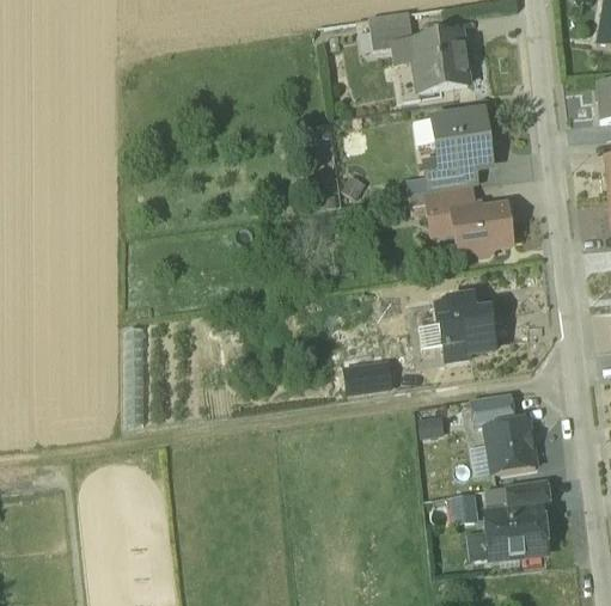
[(602,0),(596,41),(610,43),(610,0),(602,0)]
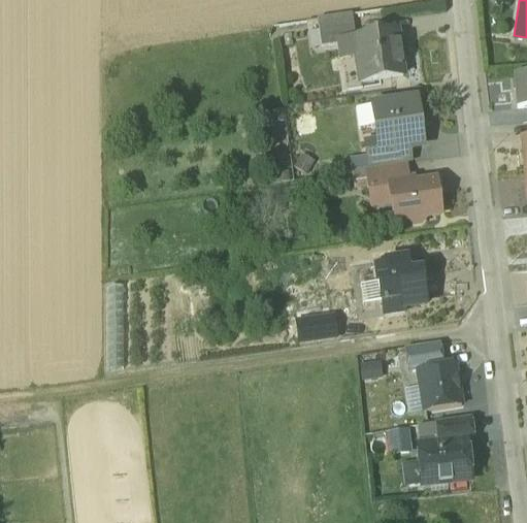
[(351,8),(317,12),(319,25),(352,20),(351,8)]
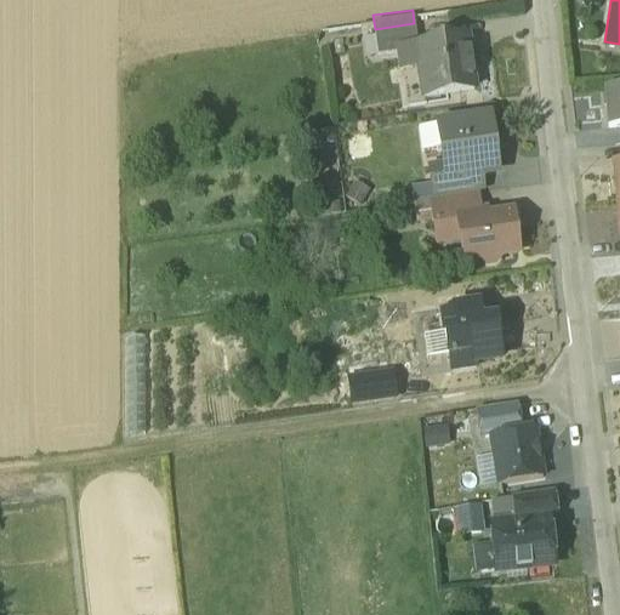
[(414,23),(375,29),(376,45),(377,49),(398,45),(398,43),(416,40),(414,23)]
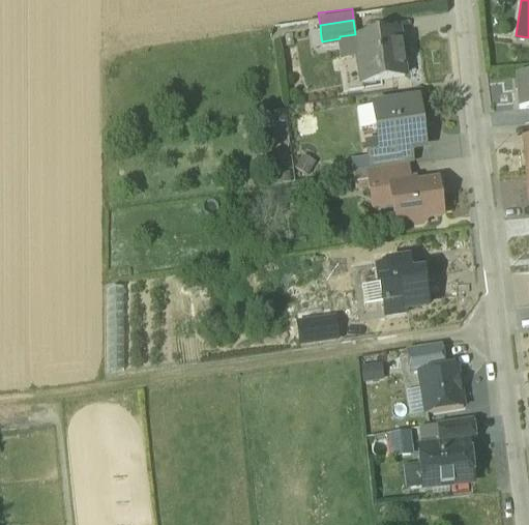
[(320,25),(312,26),(314,39),(321,38),(320,25)]
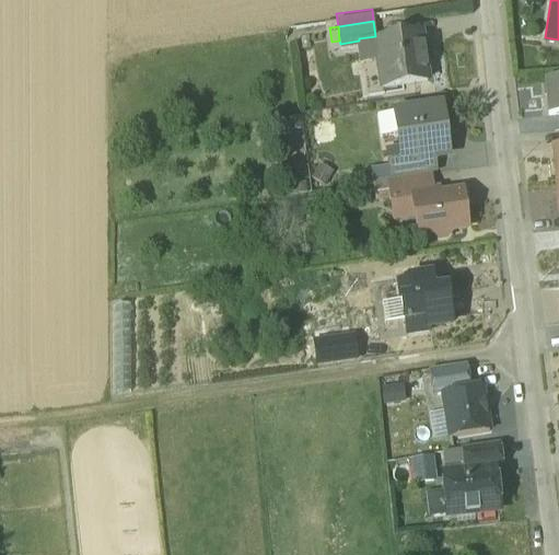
[(375,36),(359,38),(359,41),(361,55),(375,53),(380,82),(427,76),(420,30),(375,36)]
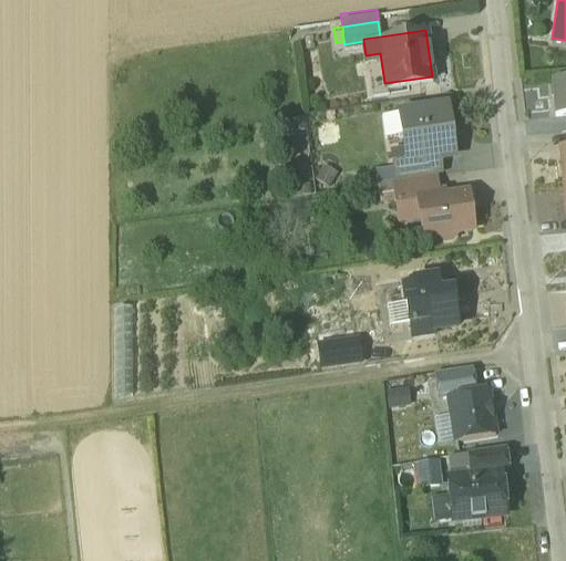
[(565,76),(551,78),(554,111),(565,110),(565,76)]
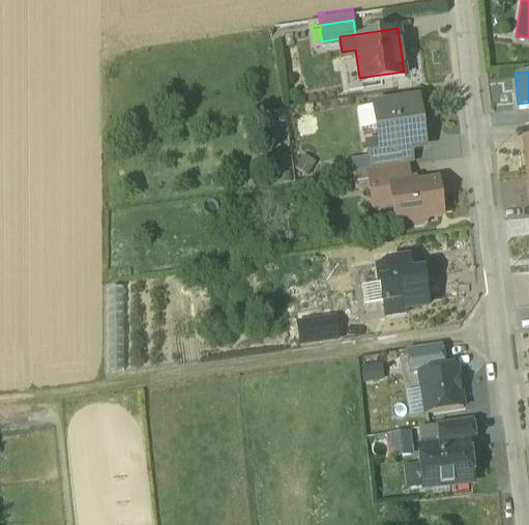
[(415,95),(372,101),(378,139),(378,140),(405,136),(421,134),(415,95)]
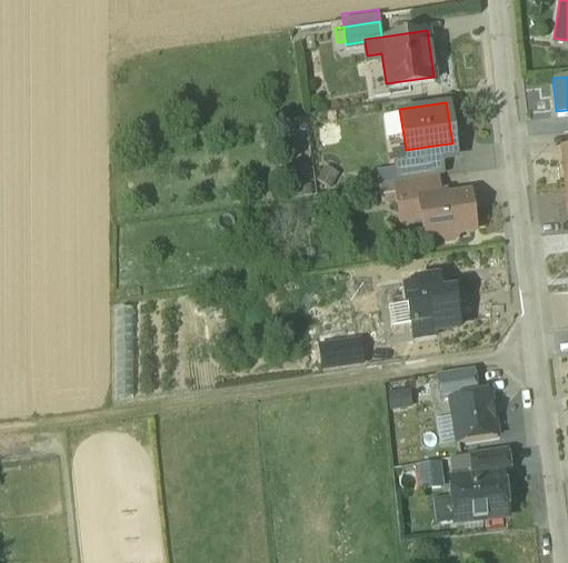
[(435,146),(406,150),(406,149),(395,150),(399,176),(435,171),(438,170),(435,146)]
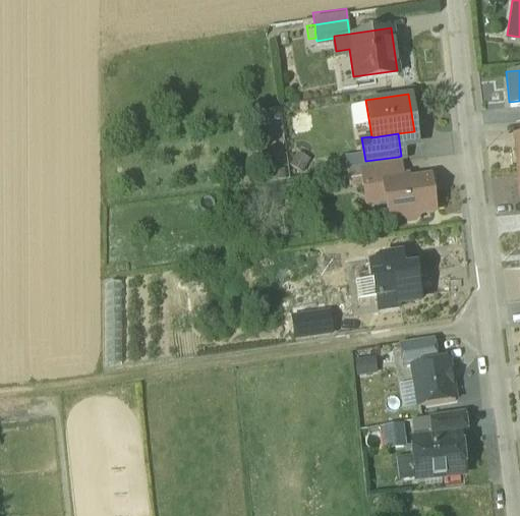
[(365,161),(361,162),(364,184),(385,181),(384,174),(400,172),(398,157),(365,161)]
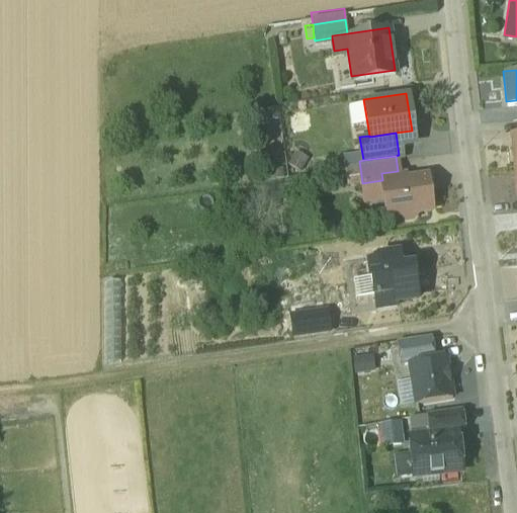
[(398,171),(381,173),(382,180),(388,211),(400,210),(406,215),(413,214),(417,207),(430,206),(425,172),(405,175),(404,170),(398,171)]
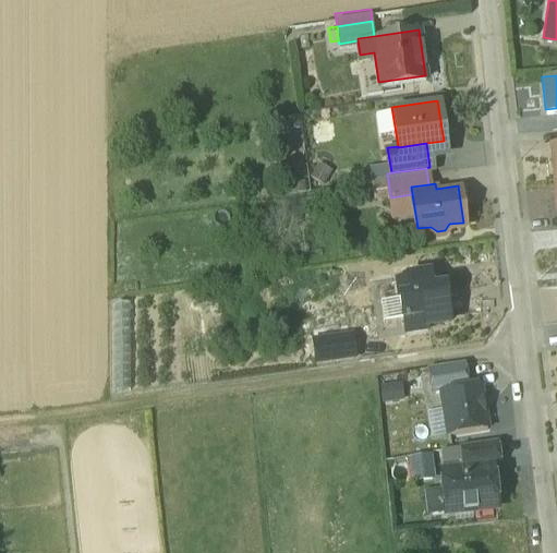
[(428,268),(396,273),(401,313),(423,310),(424,321),(426,320),(448,316),(443,283),(431,284),(428,268)]
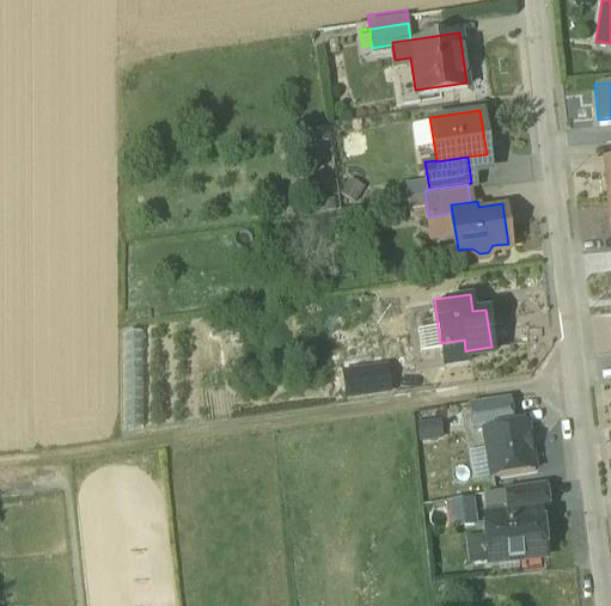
[(464,340),(440,343),(443,360),(468,356),(468,350),(465,352),(464,340)]
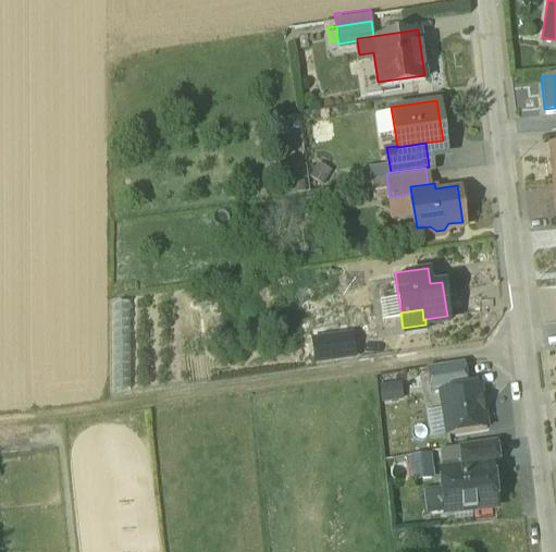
[(478,379),(439,385),(446,430),(485,424),(478,379)]
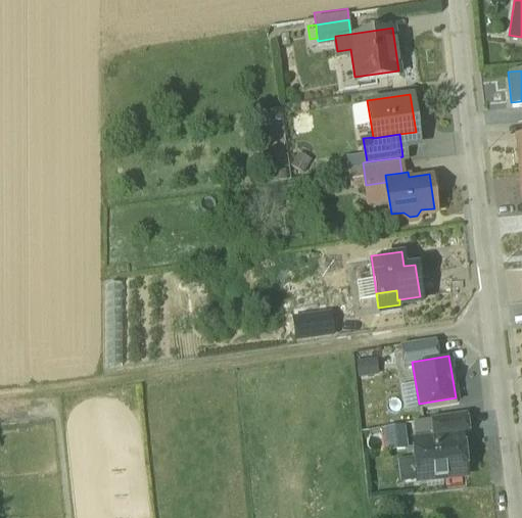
[(464,409),(431,414),(433,435),(459,432),(460,433),(466,433),(464,409)]
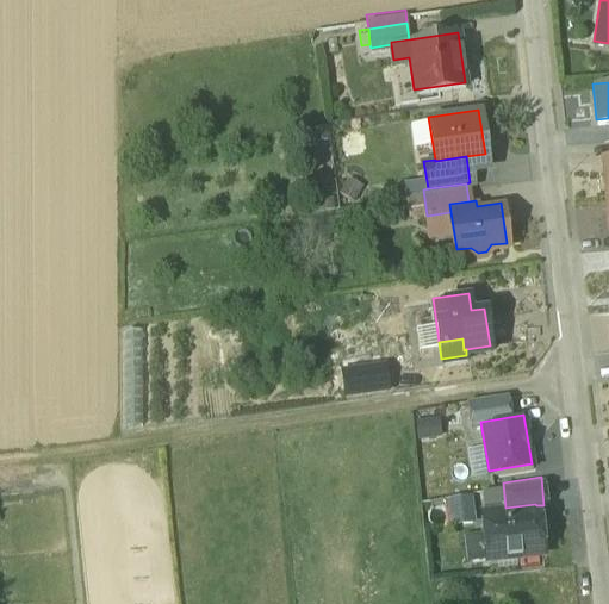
[(505,508),(484,510),(484,511),(479,517),(480,529),(486,534),(489,555),(541,549),(536,505),(535,504),(505,508)]
